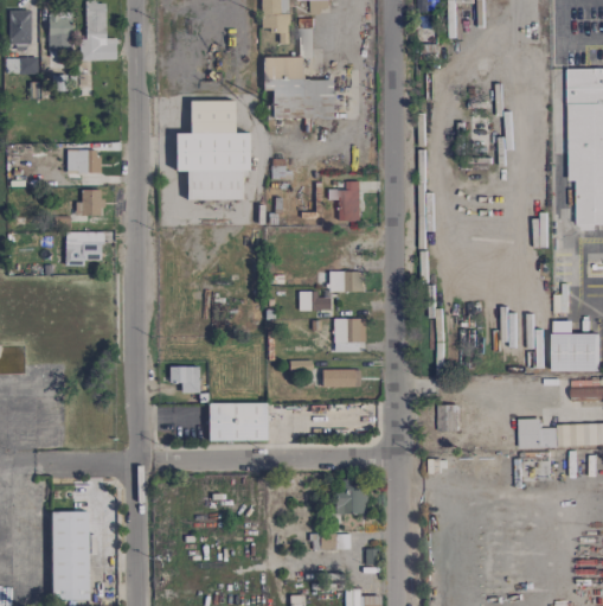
[(262,0),(263,31),(280,30),(281,44),(290,43),(289,0),(262,0)]
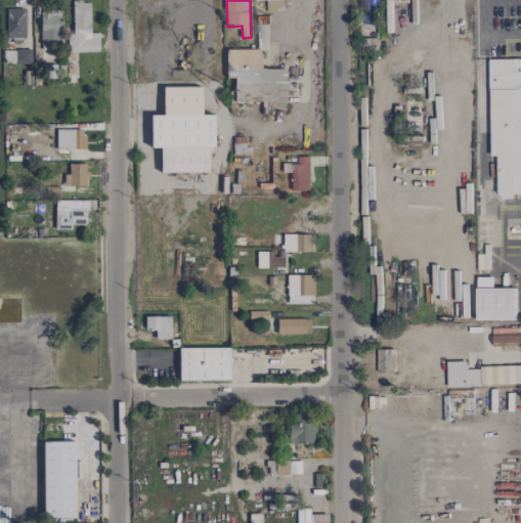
[(361,0),(362,8),(375,8),(375,0),(361,0)]
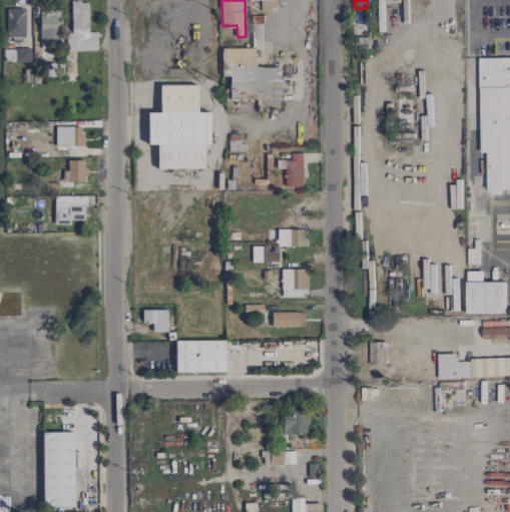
[(74,32),(68,33),(68,51),(99,50),(99,32),(91,32),(90,1),(73,2),(74,32)]
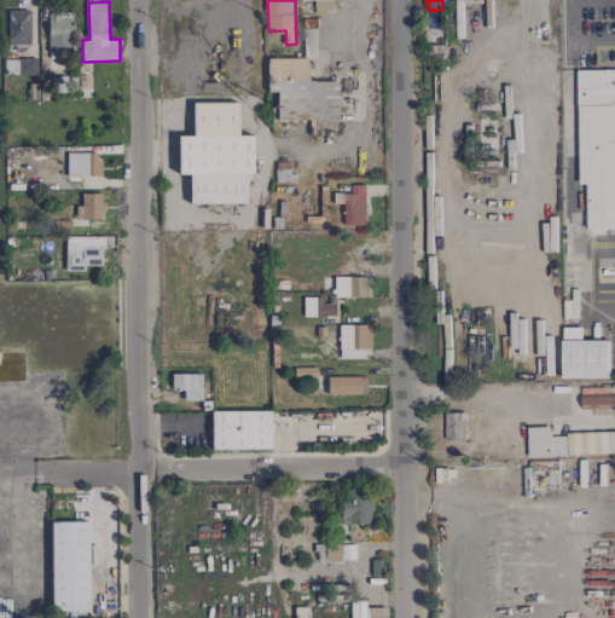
[(10,11),(11,48),(25,48),(25,45),(34,45),(33,10),(10,11)]
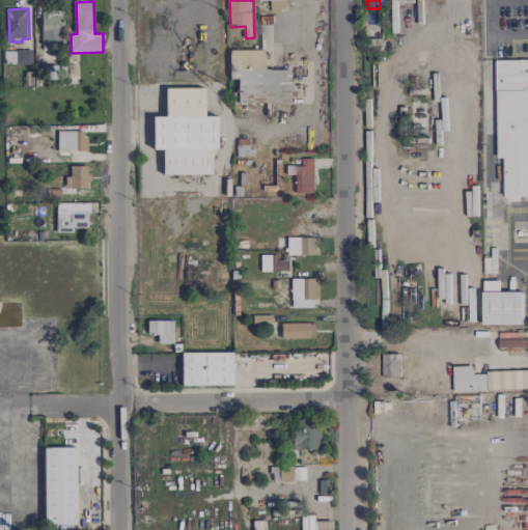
[(44,47),(63,47),(64,12),(45,12),(44,47)]
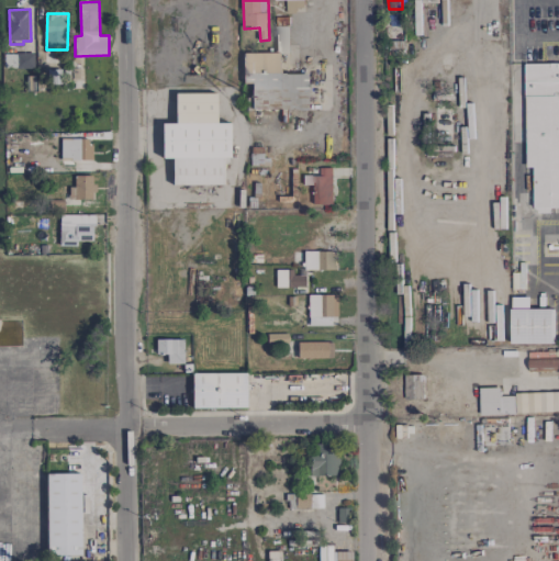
[(279,52),(292,52),(291,25),(278,25),(279,52)]
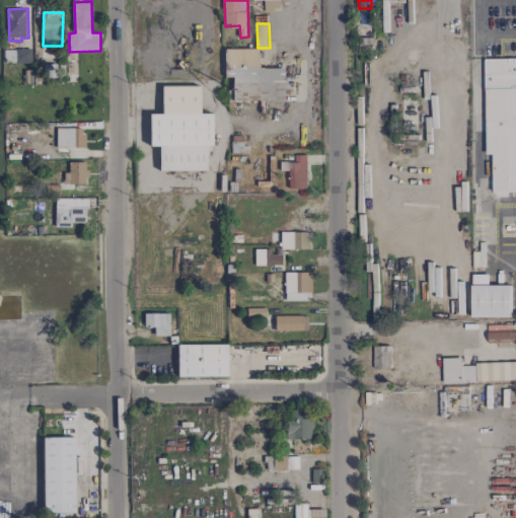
[(33,62),(32,49),(5,49),(6,63),(33,62)]
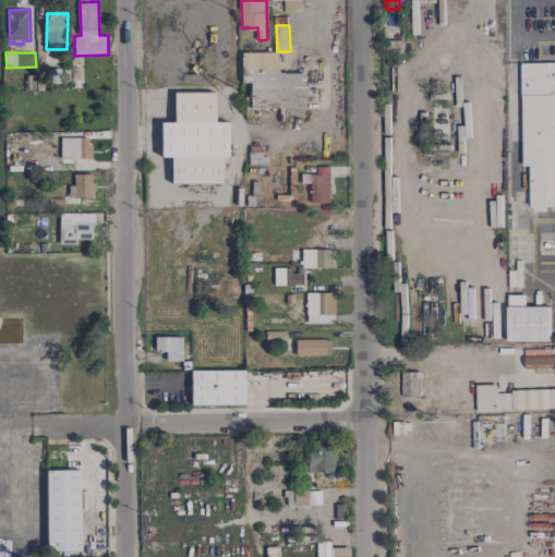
[(311,72),(280,72),(280,52),(243,52),(243,82),(252,83),(252,108),(311,108),(311,72)]
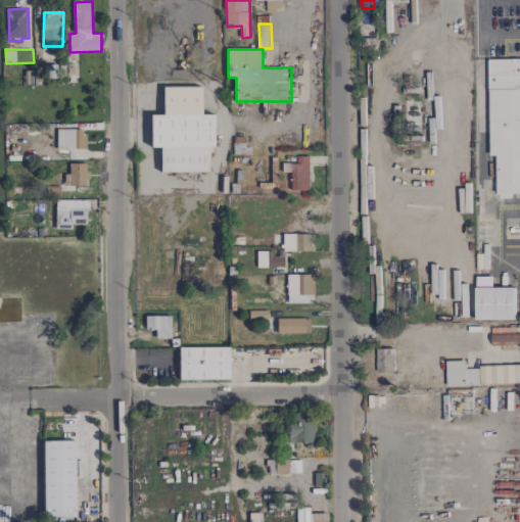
[(58,78),(57,57),(47,58),(48,78),(58,78)]
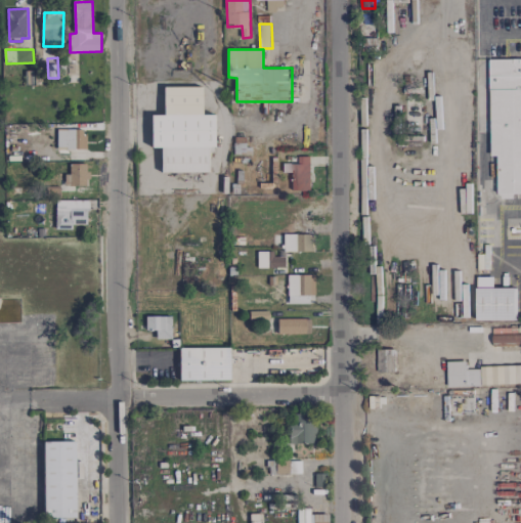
[(520,57),(492,58),(493,155),(501,155),(501,198),(516,198),(516,192),(520,192),(520,57)]
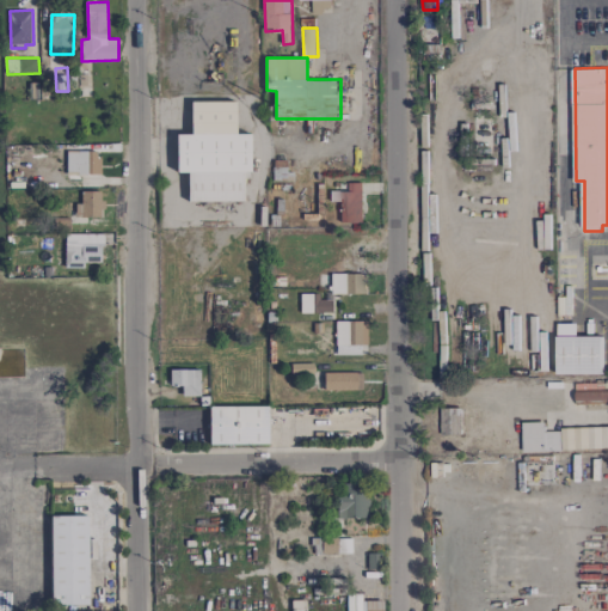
[(238,102),(192,102),(192,134),(178,134),(178,172),(190,172),(190,201),(246,201),(246,171),(253,171),(253,134),(238,134),(238,102)]
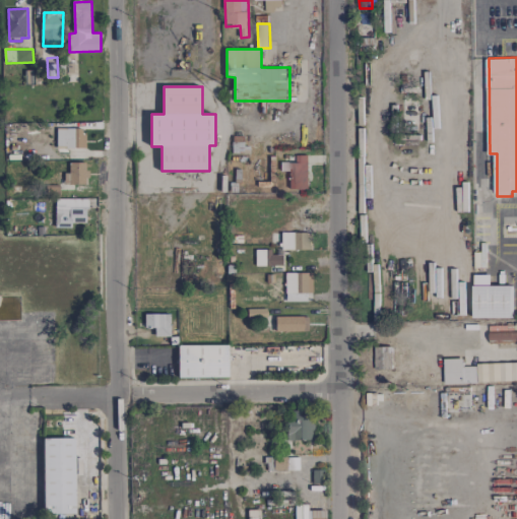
[(86,147),(86,128),(58,128),(58,148),(86,147)]
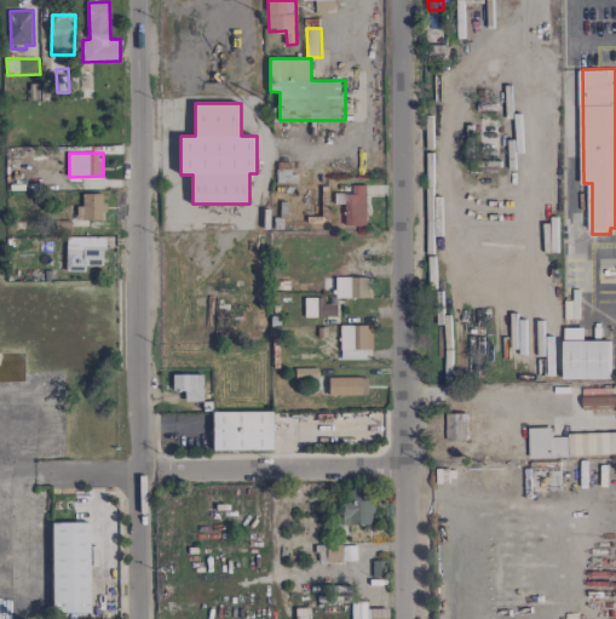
[(347,224),(369,224),(369,183),(355,184),(355,193),(337,193),(337,202),(346,202),(347,224)]
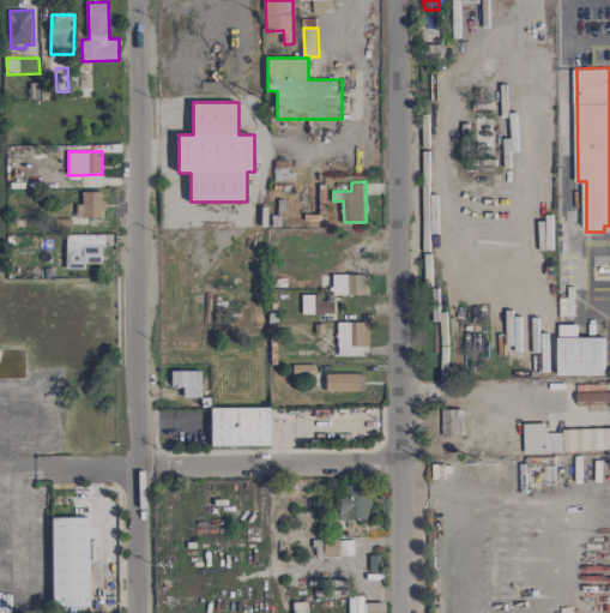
[(78,217),(104,217),(104,192),(83,192),(83,204),(78,204),(78,217)]
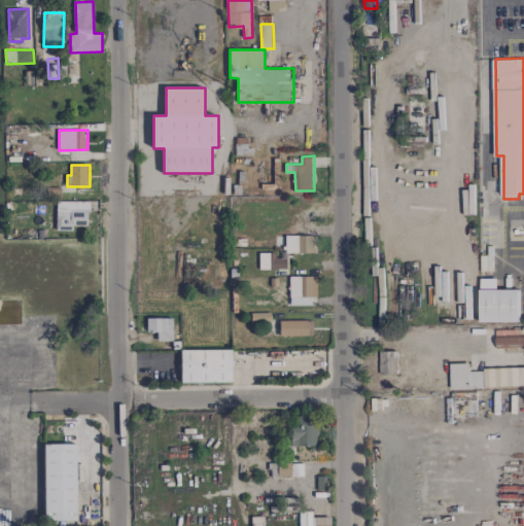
[(90,202),(58,202),(58,230),(74,231),(74,224),(90,225),(90,202)]
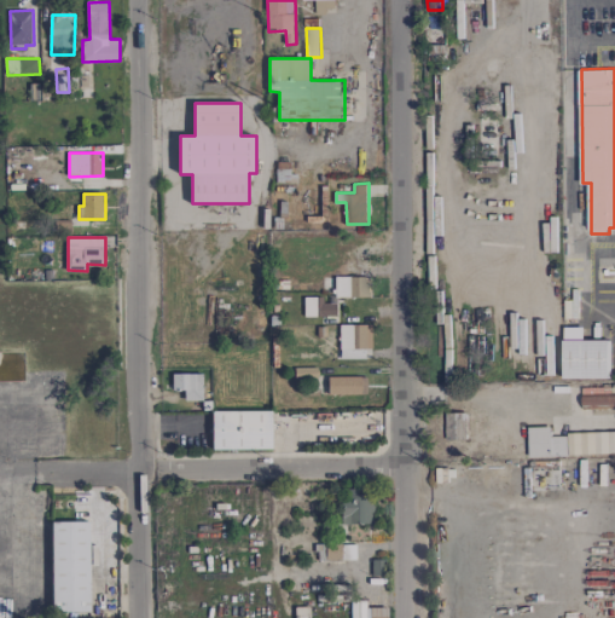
[(372,276),(336,277),(337,298),(373,296),(372,276)]
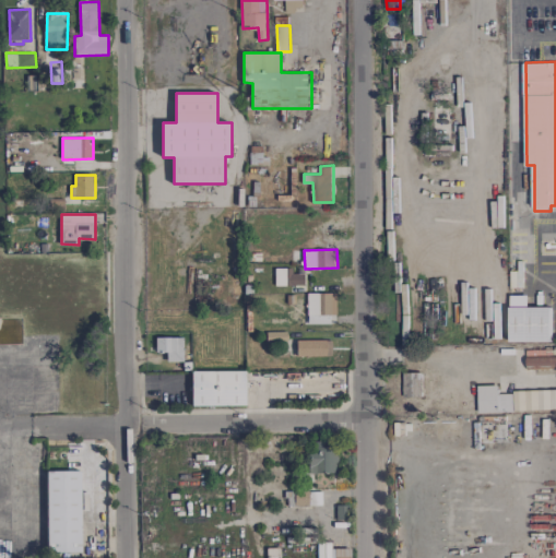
[(278,285),(306,285),(306,273),(294,273),(294,268),(276,269),(278,285)]
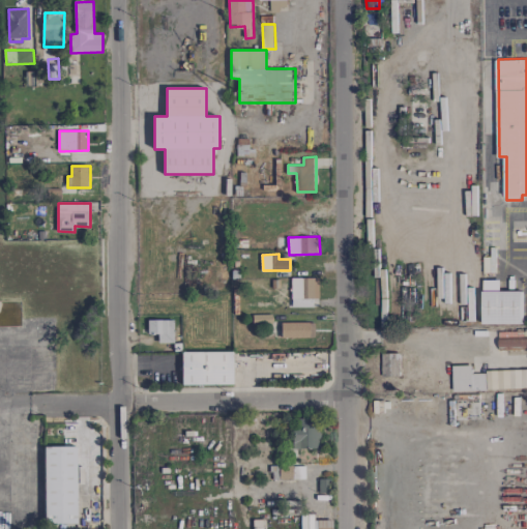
[(320,278),(293,277),(293,306),(315,306),(315,299),(320,299),(320,278)]
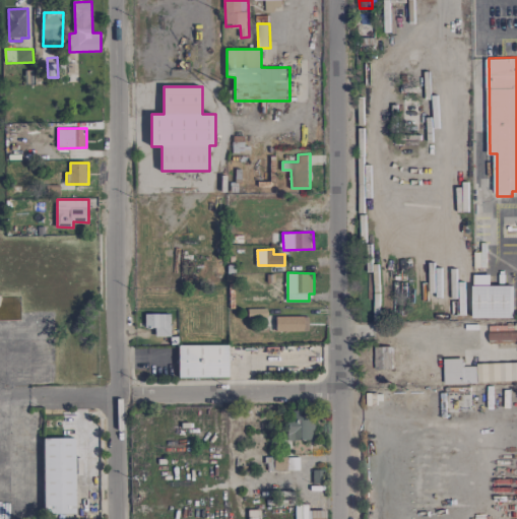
[(476,317),(514,317),(514,285),(493,285),(493,273),(475,274),(476,317)]
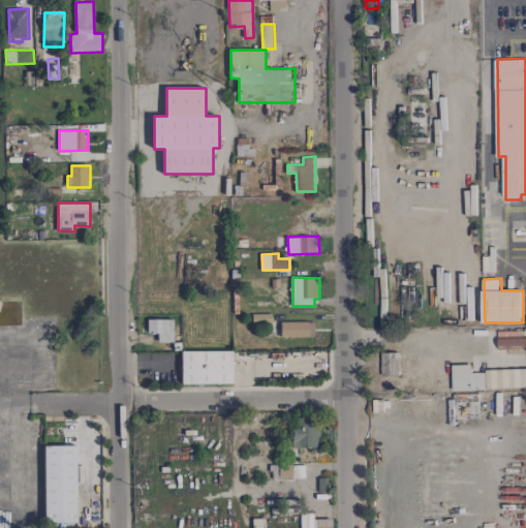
[(174,318),(149,319),(149,334),(159,333),(159,342),(175,342),(174,318)]
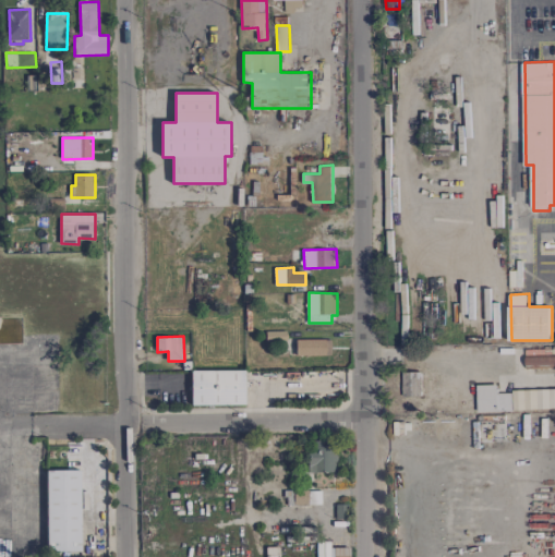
[(333,355),(333,339),(298,340),(298,356),(333,355)]
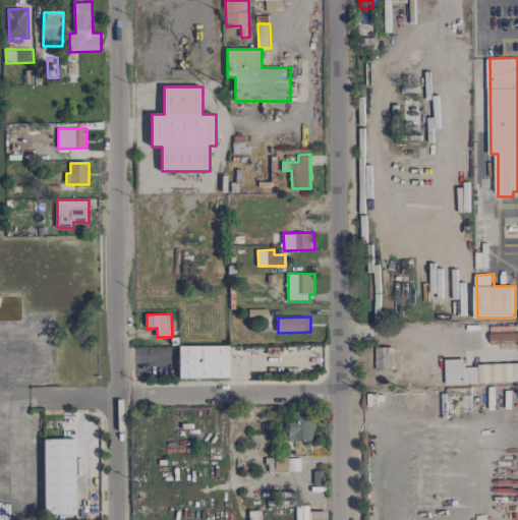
[(492,326),(493,343),(517,342),(517,330),(517,325),(492,326)]
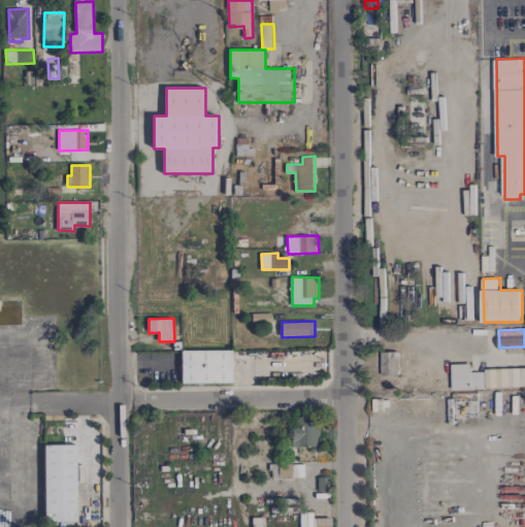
[(233,351),(183,351),(183,383),(234,383),(233,351)]
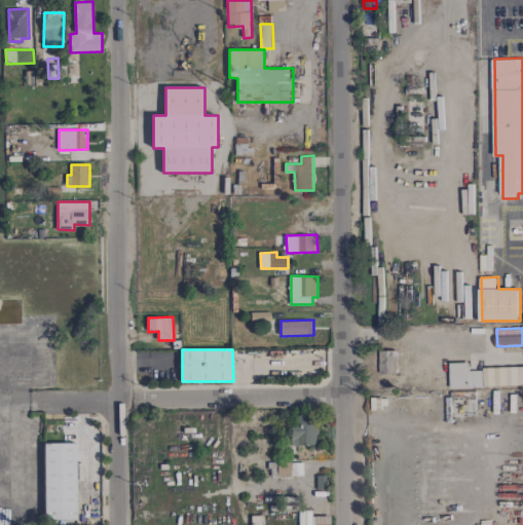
[(380,372),(398,372),(399,349),(381,349),(380,372)]
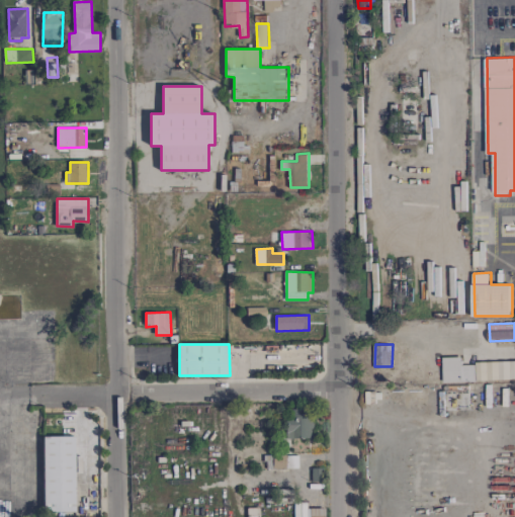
[(445,356),(445,380),(514,378),(514,361),(463,363),(463,356),(445,356)]
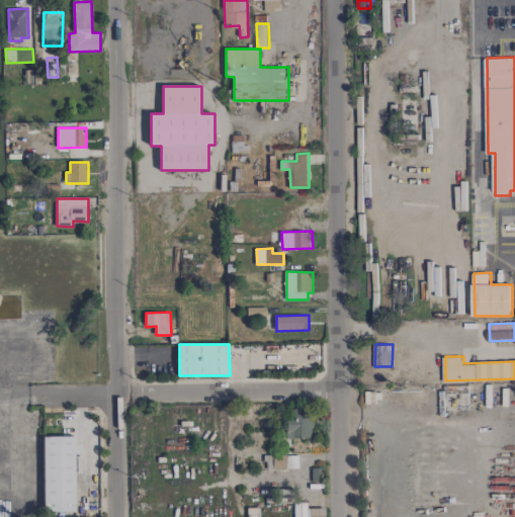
[(302,409),(288,409),(287,437),(314,438),(315,414),(302,413),(302,409)]
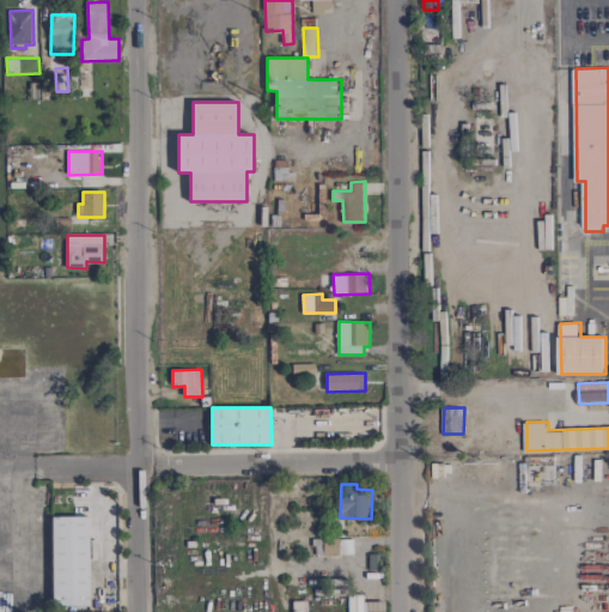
[(91,605),(90,516),(53,516),(54,606),(91,605)]
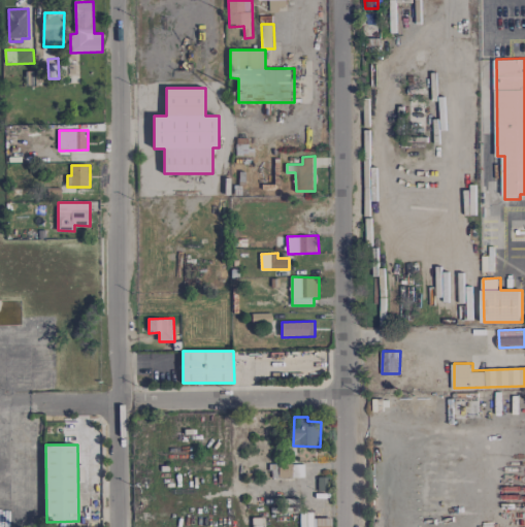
[(280,478),(305,478),(305,464),(280,464),(280,478)]
